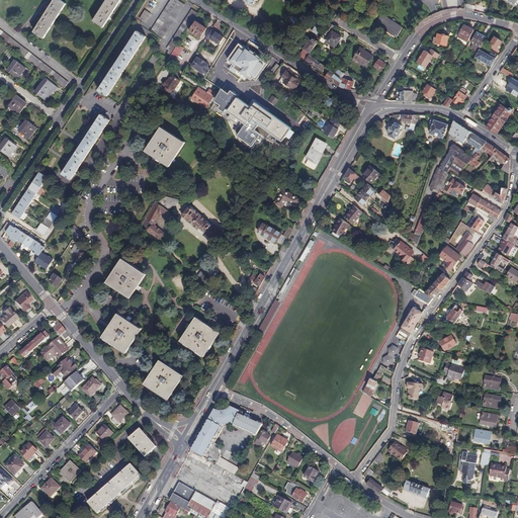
[(44,38),(67,4),(60,0),(55,0),(34,31),(44,38)]
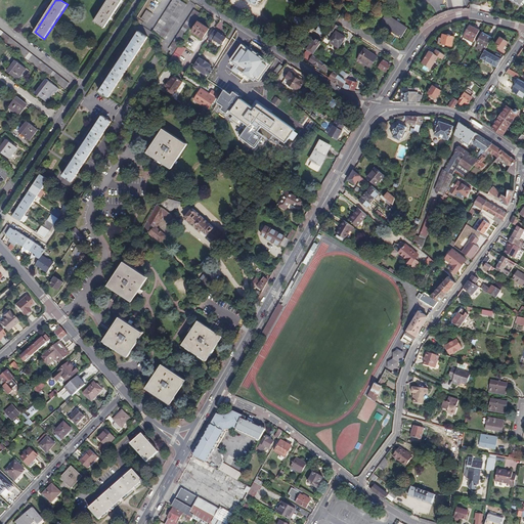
[(104,29),(123,0),(108,0),(94,22),(104,29)]
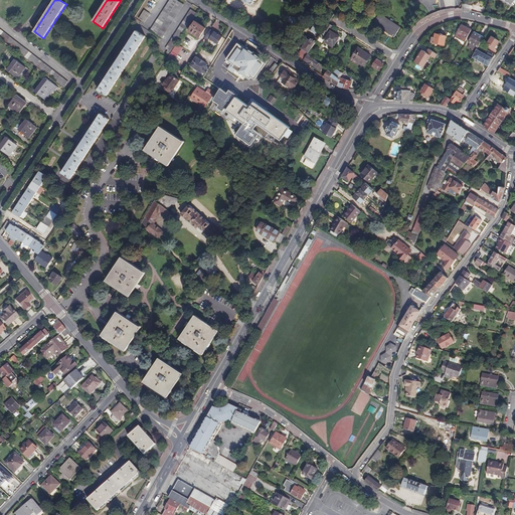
[(183,4),(176,0),(169,0),(150,31),(161,38),(183,4)]
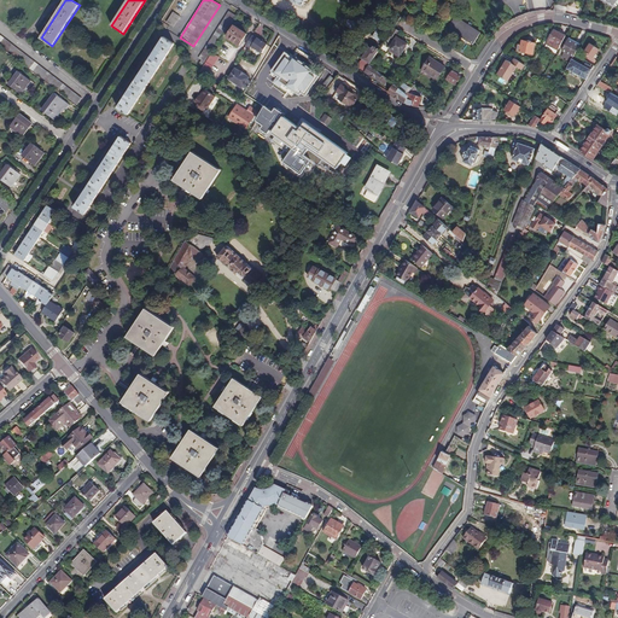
[(198,57),(202,60),(200,63),(204,65),(213,52),(237,16),(229,11),(198,57)]
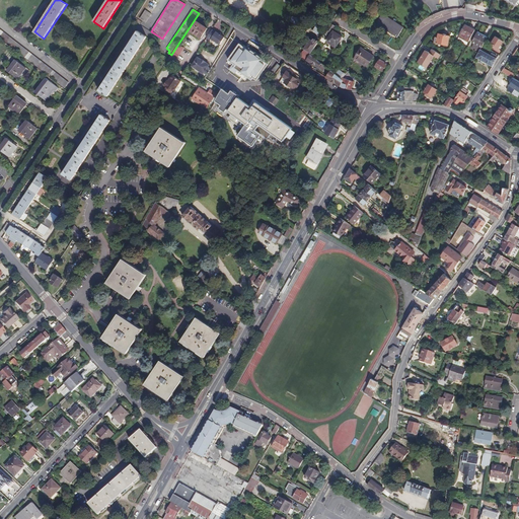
[(151,14),(145,10),(139,19),(145,23),(151,14)]
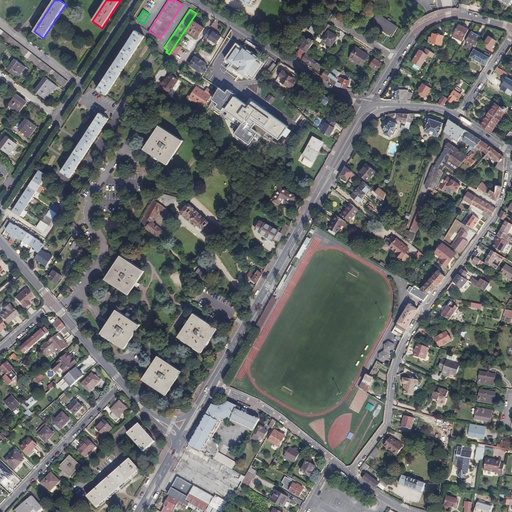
[(398,27),(377,14),(371,23),(392,37),(398,27)]
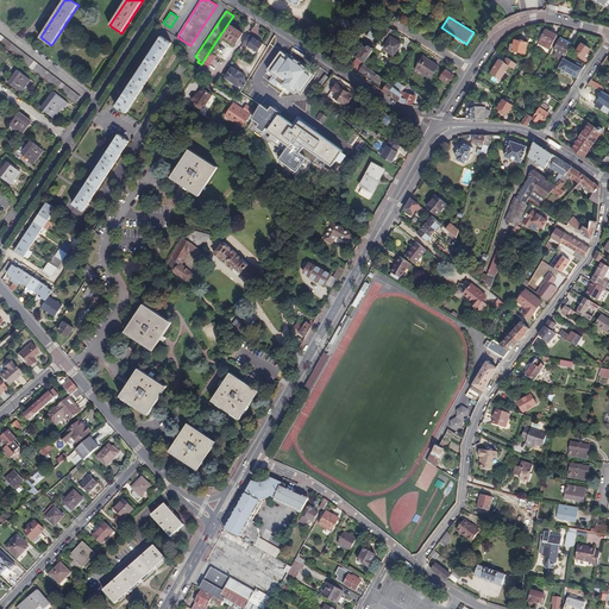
[(343,20),(340,25),(352,31),(355,26),(351,25),(352,24),(346,22),(343,20)]
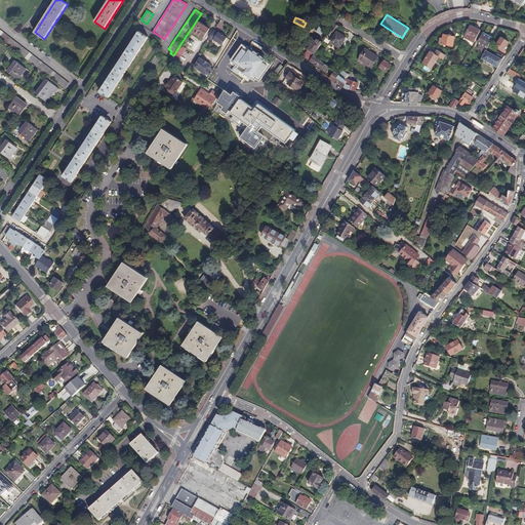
[(209,29),(199,22),(193,31),(203,38),(209,29)]
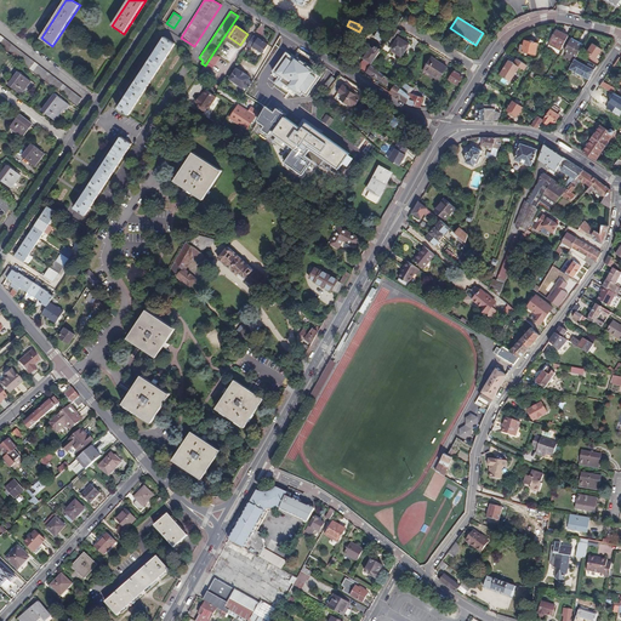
[(386,29),(381,27),(374,38),(379,41),(381,38),(385,33),(383,33),(386,29)]
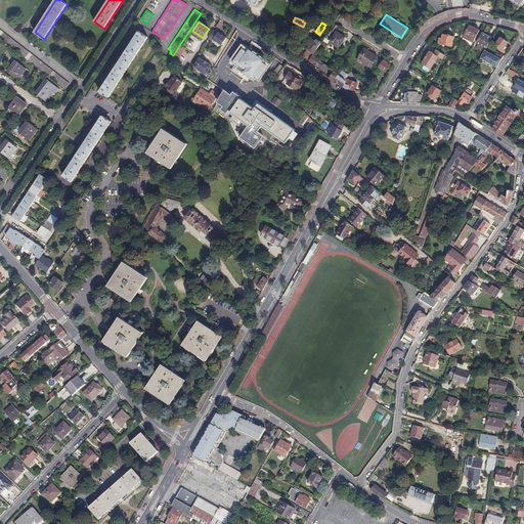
[(340,27),(335,25),(326,38),(332,42),(331,43),(340,48),(347,38),(337,32),(340,27)]
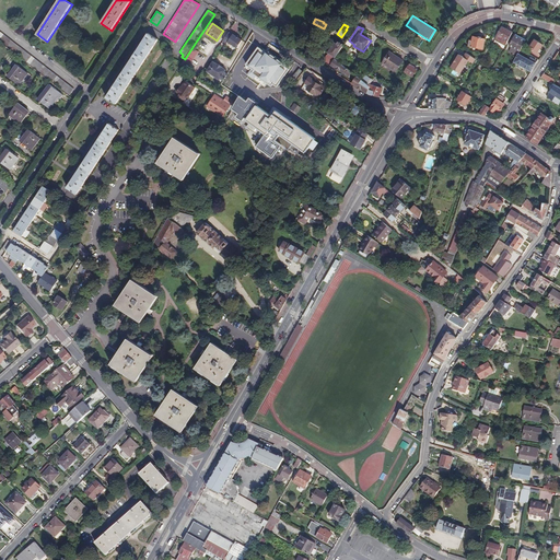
[(497,38),(506,45),(513,33),(503,27),(497,38)]
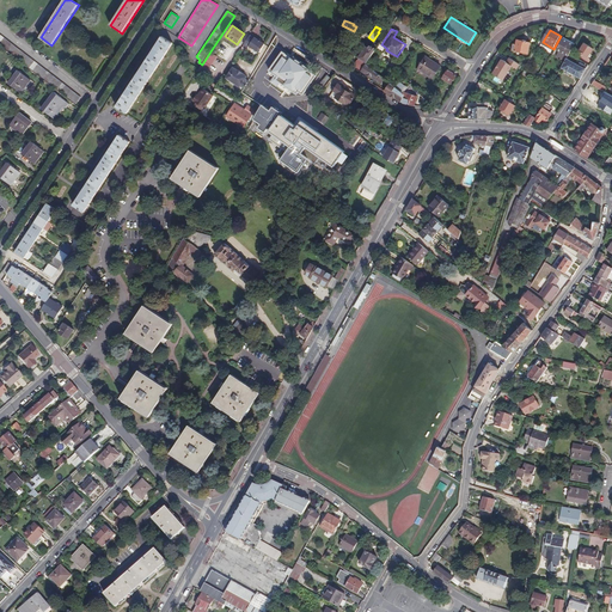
[(81,98),(0,35),(0,44),(77,105),(81,98)]
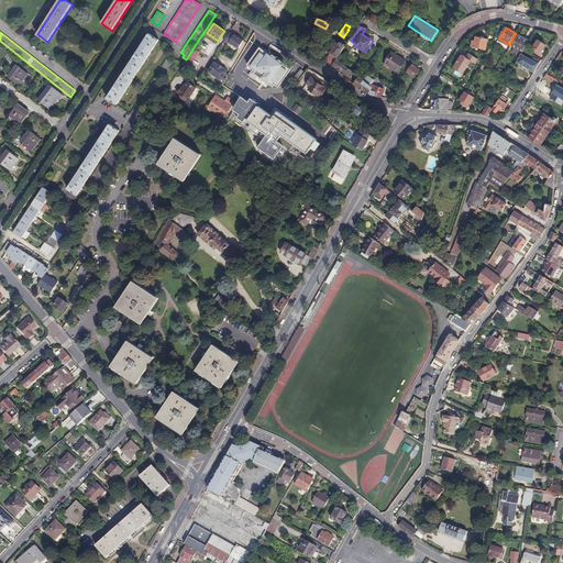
[(234,35),(230,32),(224,41),(229,43),(230,42),(239,48),(244,41),(240,39),(238,36),(234,34),(234,35)]
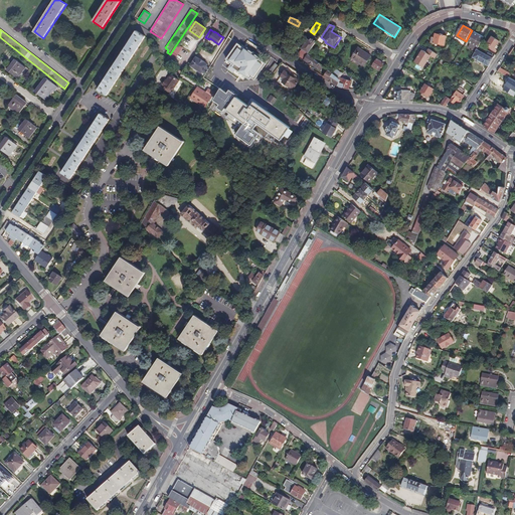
[(145,36),(136,30),(98,90),(107,96),(145,36)]
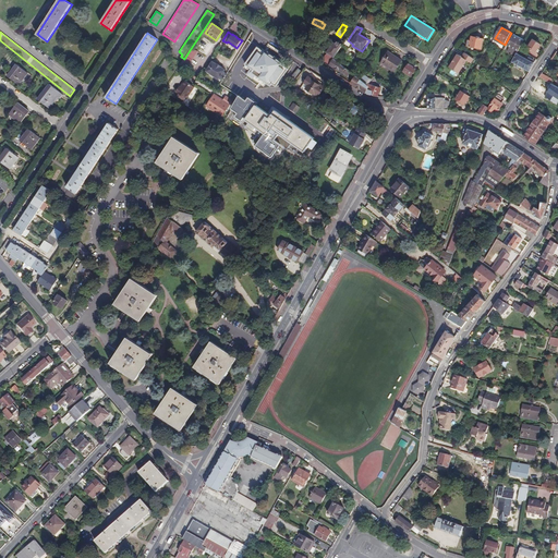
[(518,51),(519,49),(524,41),(513,35),(508,46),(518,51)]
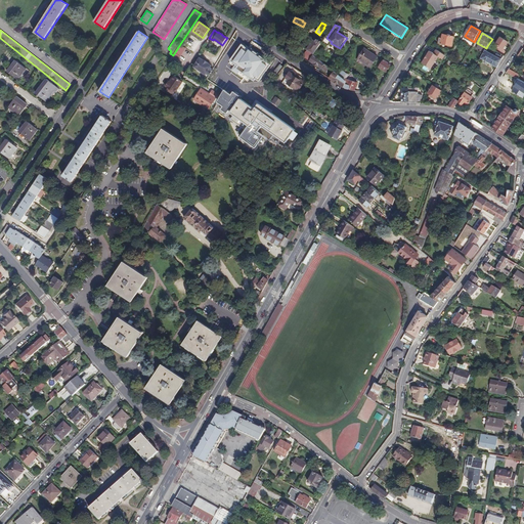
[(452,46),(454,37),(443,35),(441,44),(452,46)]
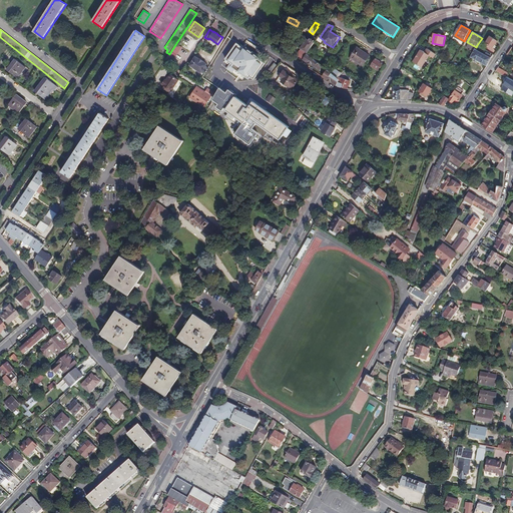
[(498,41),(491,37),(486,44),(493,48),(498,41)]
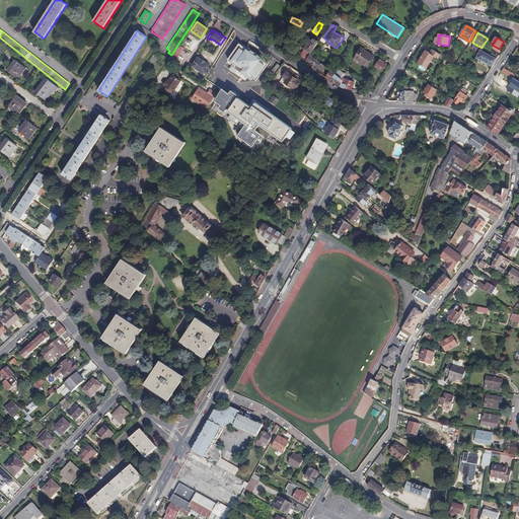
[(313,55),(321,42),(317,40),(316,41),(315,40),(314,43),(312,41),(306,51),(309,53),(305,59),(325,72),(328,68),(315,60),(312,57),(313,55)]
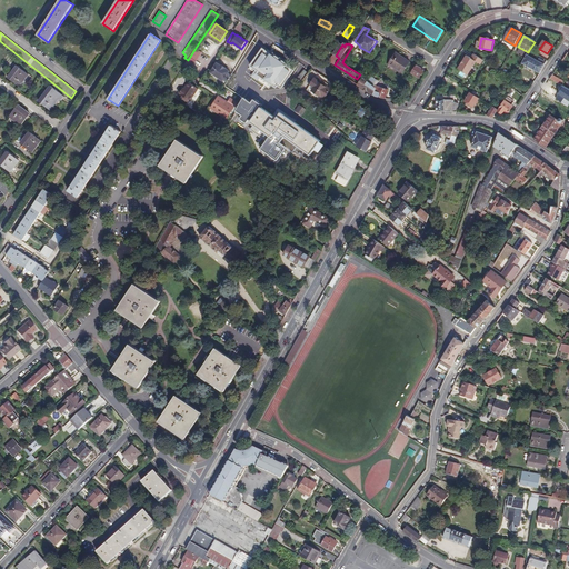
[(201,52),(196,48),(188,60),(183,67),(189,70),(201,52)]
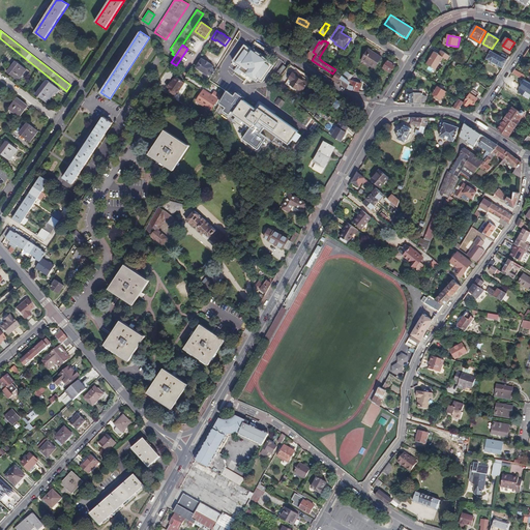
[(382,58),(370,50),(362,60),(376,68),(382,58)]
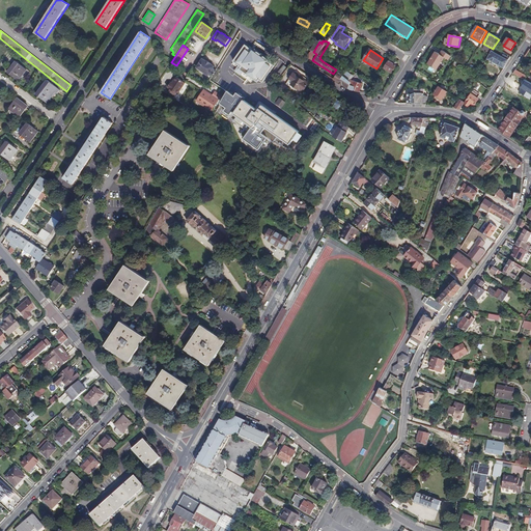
[(439,55),(435,52),(427,64),(437,70),(444,58),(448,60),(450,56),(441,51),(439,55)]
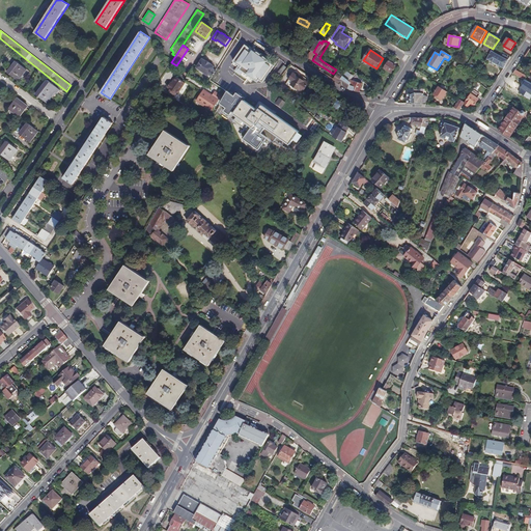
[(492,51),(487,59),(504,68),(505,66),(509,58),(503,55),(502,57),(492,51)]
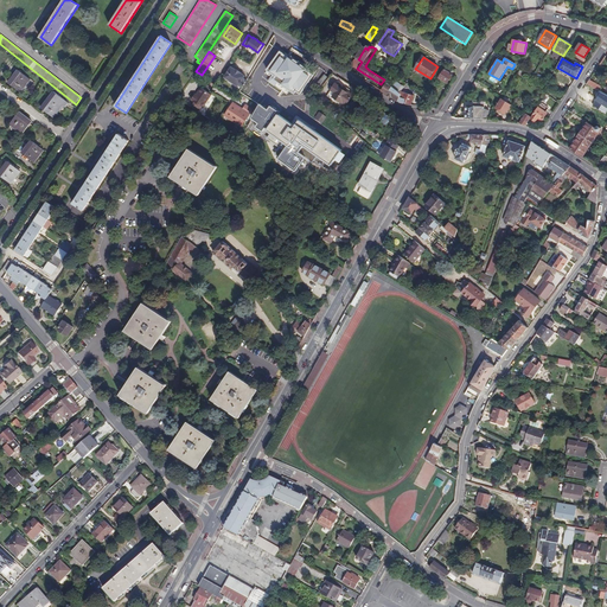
[(242,89),(247,81),(243,78),(244,76),(241,74),(241,72),(235,69),(235,70),(231,68),(224,78),(242,89)]
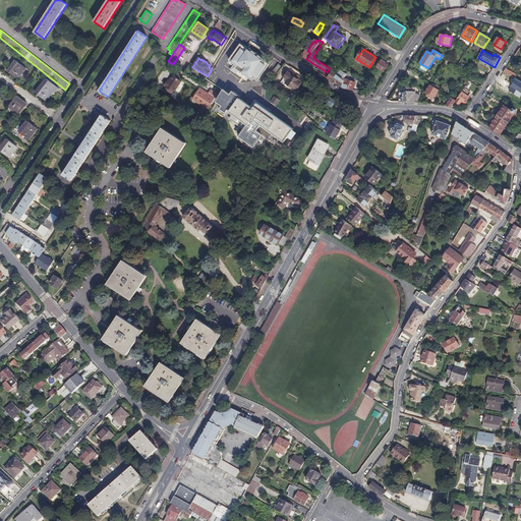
[(384,60),(383,59),(378,67),(385,71),(390,64),(384,60)]
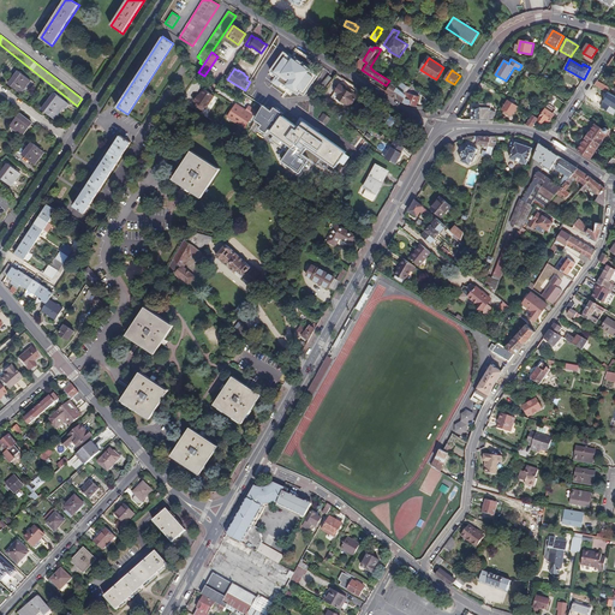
[(22,94),(31,82),(18,71),(9,83),(22,94)]
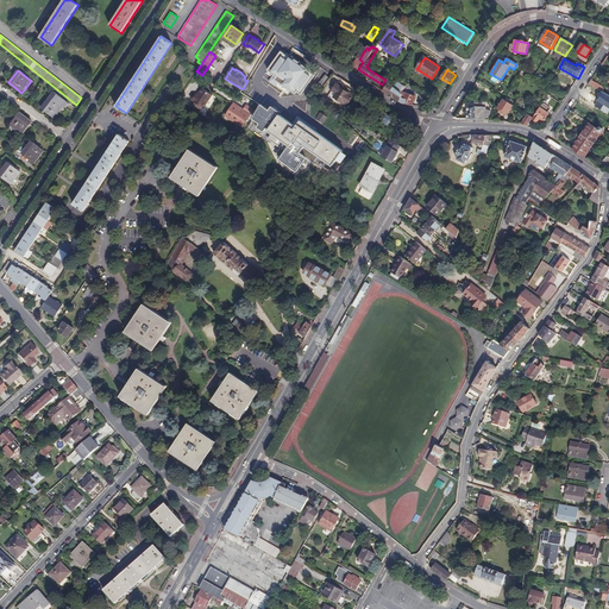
[(324,86),(330,79),(326,75),(324,79),(320,82),(324,86)]
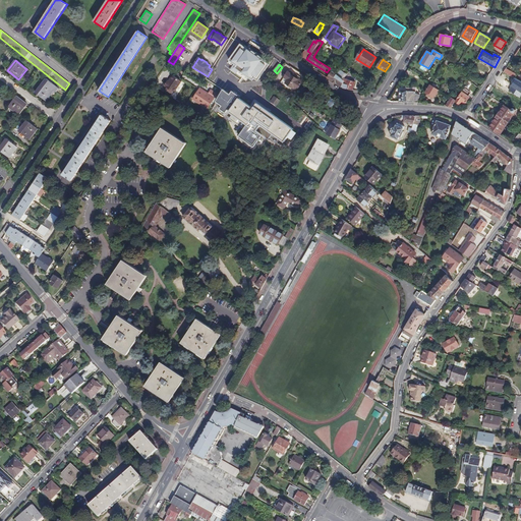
[(506,69),(504,72),(515,78),(516,76),(515,75),(516,74),(506,69)]
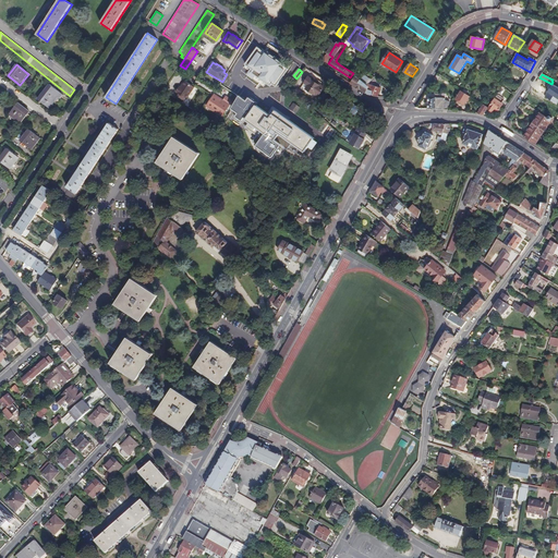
[(362,80),(361,79),(356,75),(352,82),(367,91),(370,88),(370,85),(364,82),(362,80)]
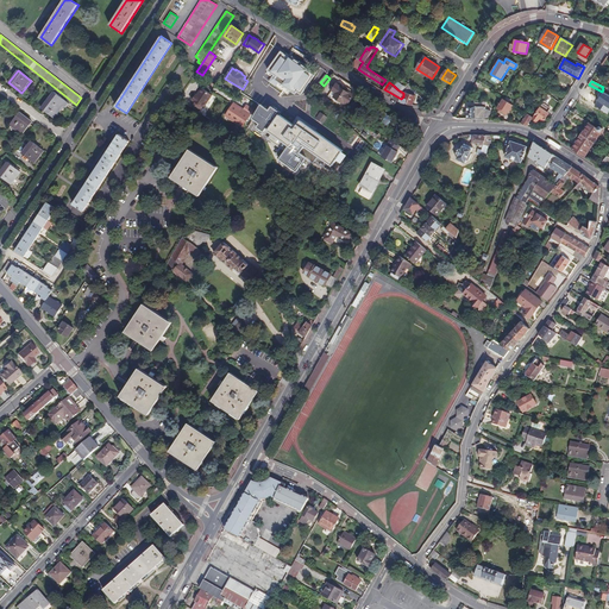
[(355,95),(338,83),(330,96),(337,101),(338,99),(347,106),(355,95)]
